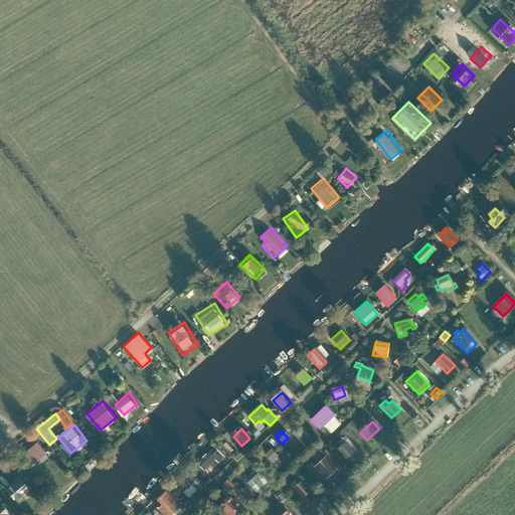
[(338,442),(333,446),(345,459),(354,451),(343,439),(342,438),(338,442)]
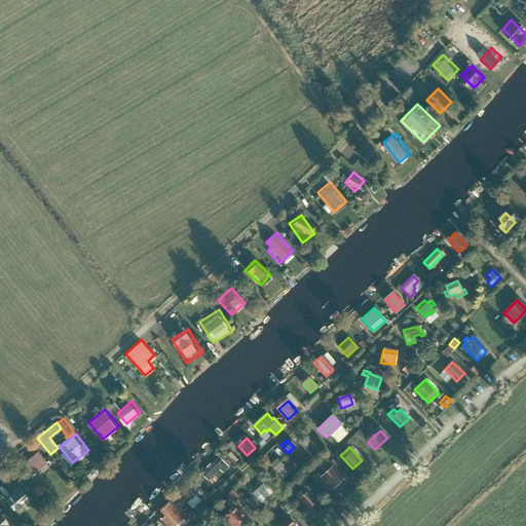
[(41,448),(28,459),(38,472),(51,460),(41,448)]
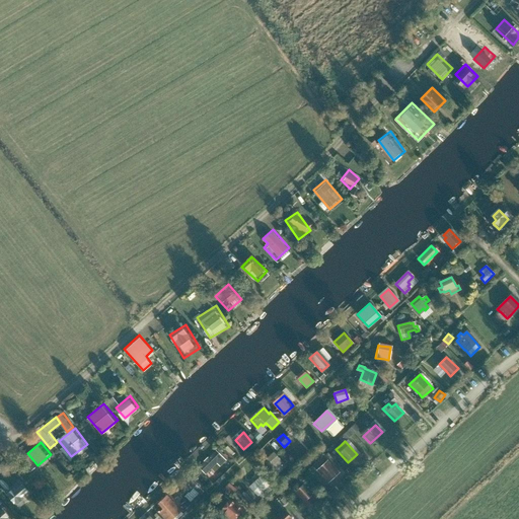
[(295,443),(286,451),(294,459),(296,458),(298,461),(307,453),(301,447),(300,449),(295,443)]
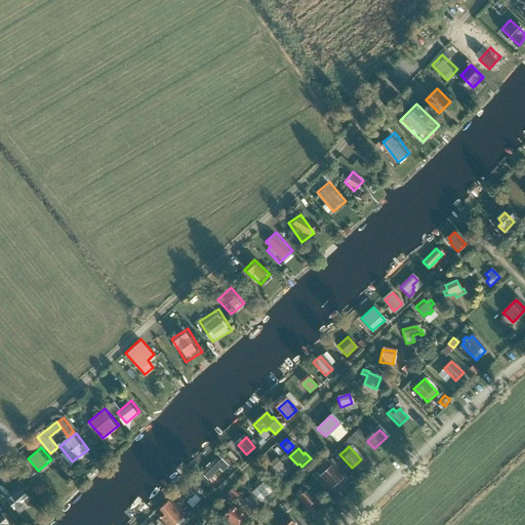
[(209,465),(201,473),(206,479),(217,469),(220,472),(226,466),(218,458),(210,466),(209,465)]
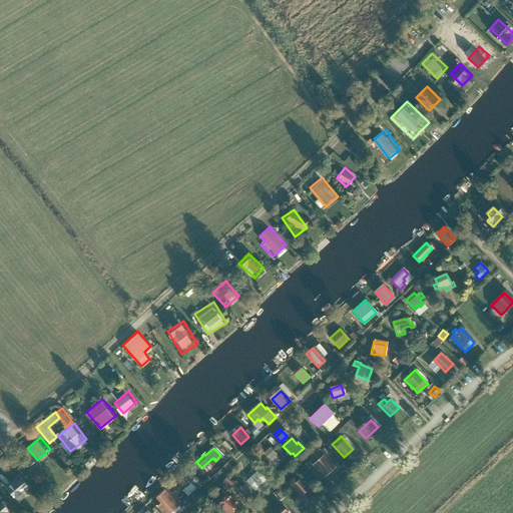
[(269,448),(260,456),(269,466),(271,463),(278,458),(269,448)]
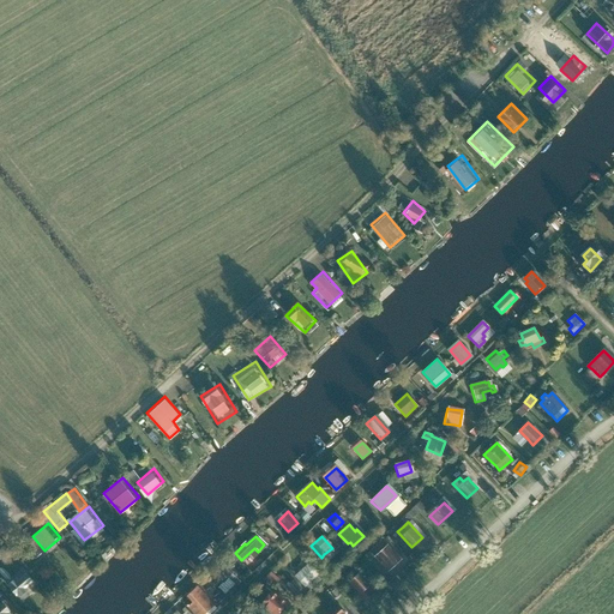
[(383,540),(372,549),(377,554),(375,555),(390,570),(401,560),(387,545),(386,546),(383,540)]
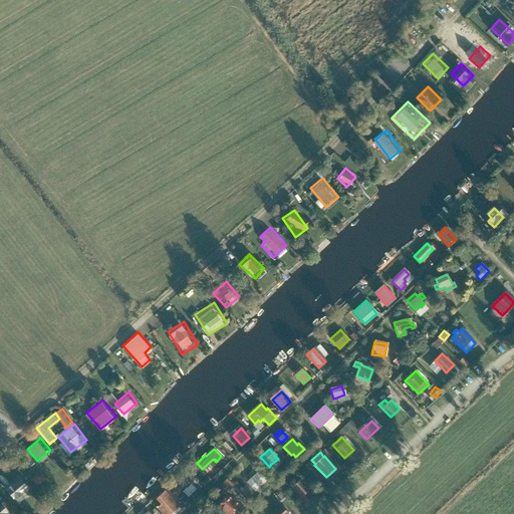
[(187,472),(180,479),(188,487),(185,490),(192,497),(202,487),(194,480),(195,479),(187,472)]
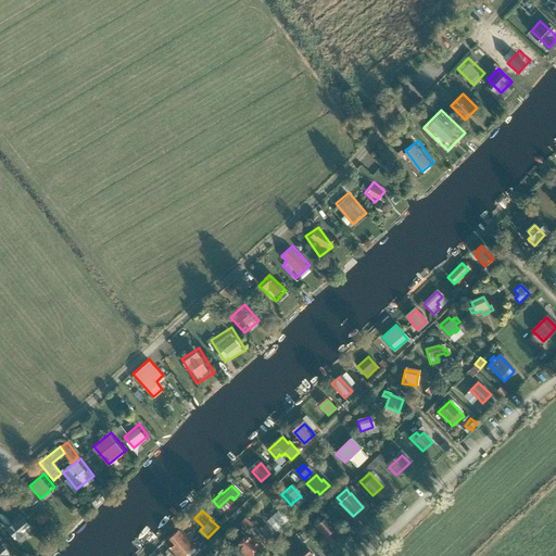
[(279,510),(267,522),(275,531),(288,519),(279,510)]
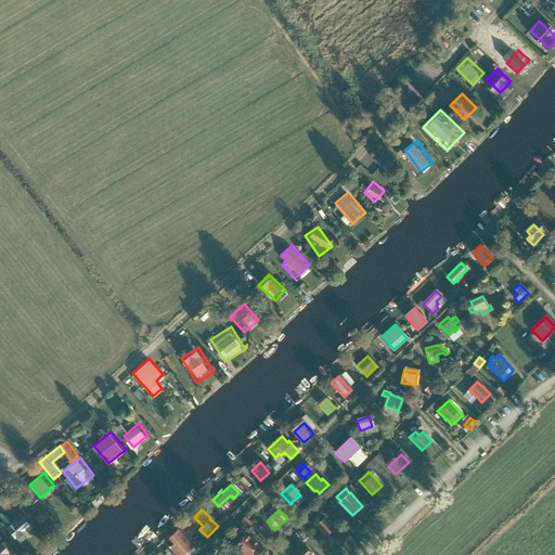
[(31,530),(20,517),(10,526),(23,539),(31,530)]
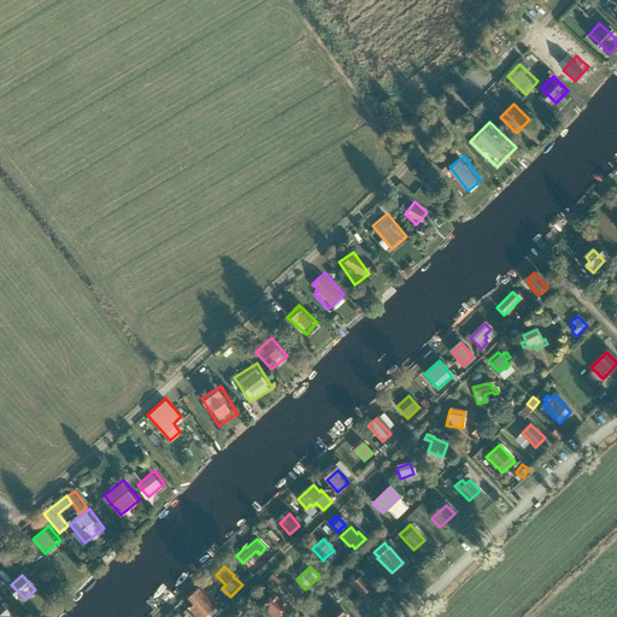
[(272,575),(266,581),(276,588),(281,582),(272,575)]
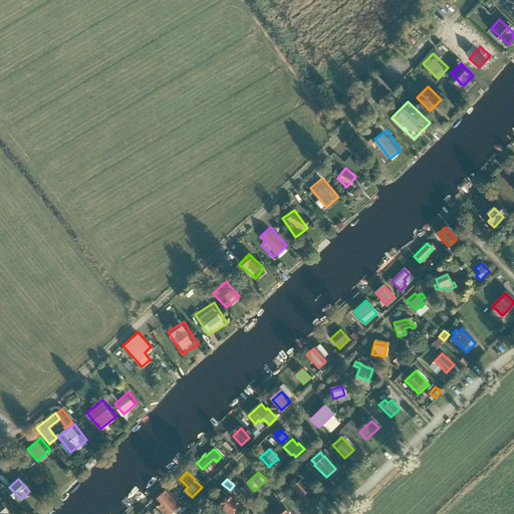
[(301,479),(292,487),(298,494),(296,497),(303,504),(310,497),(306,492),(310,489),(301,479)]
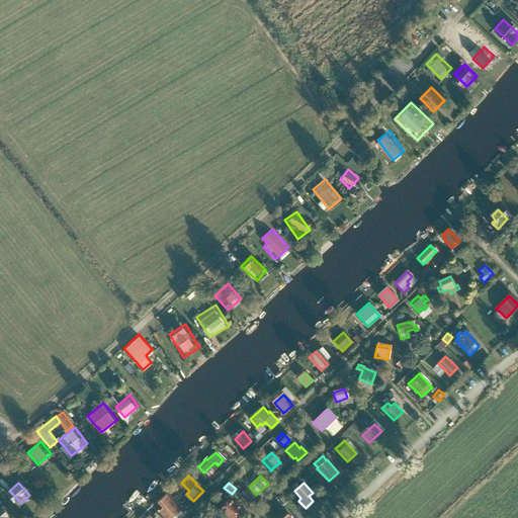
[(340,490),(334,484),(328,490),(335,496),(340,490)]
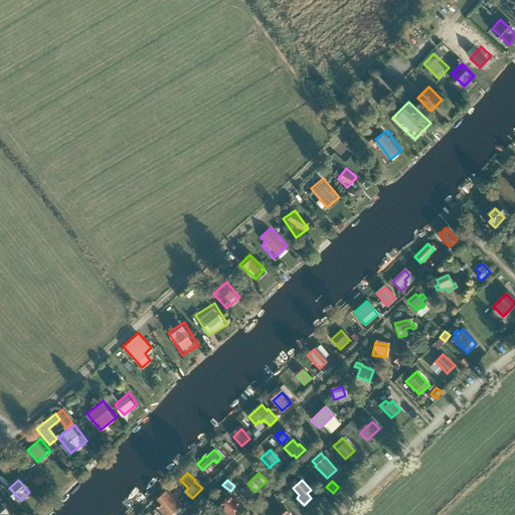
[(247,486),(243,491),(249,497),(254,493),(247,486)]
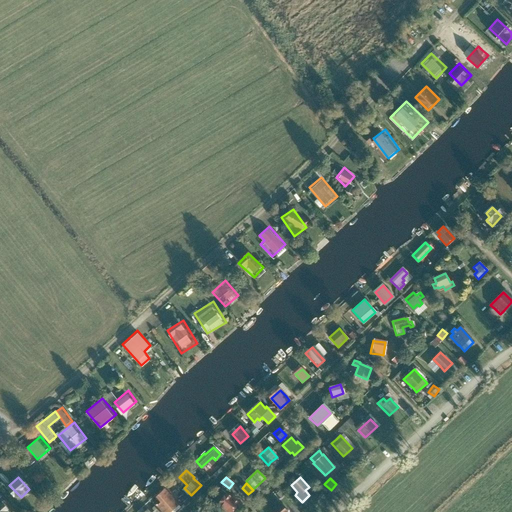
[(165,489),(157,497),(161,502),(157,505),(163,511),(170,511),(176,507),(171,503),(174,500),(165,489)]
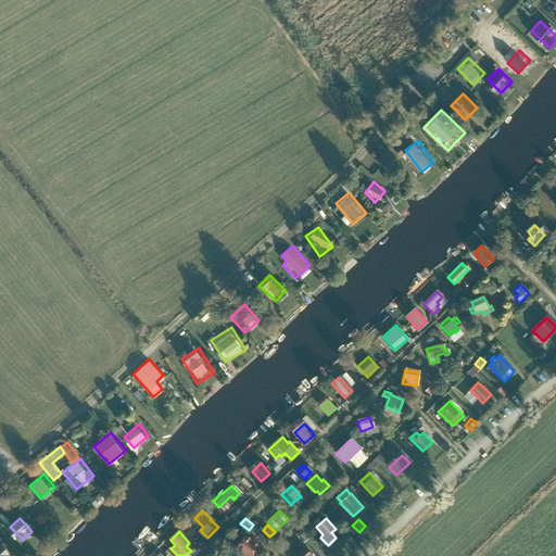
[(242,532),(235,542),(239,545),(238,547),(248,555),(251,555),(258,546),(254,542),(256,541),(252,536),(250,539),(242,532)]
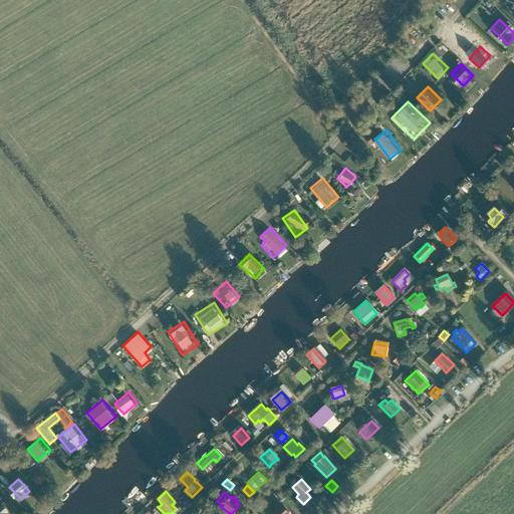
[(16,513),(17,513),(2,496),(0,498),(0,513),(16,513)]
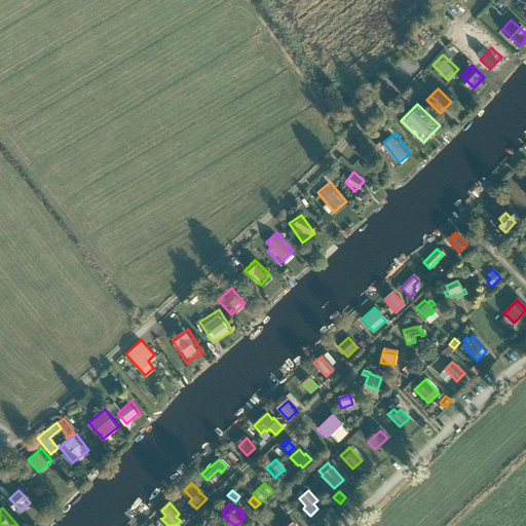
[(296,525),(288,517),(276,525),(277,525),(279,525),(296,525)]
